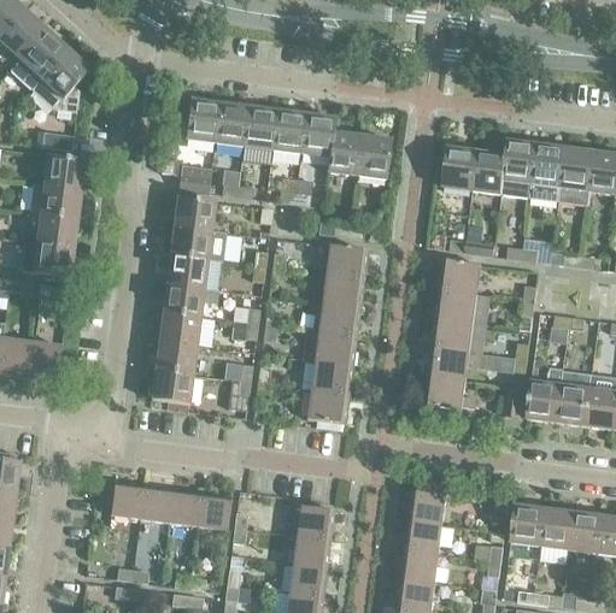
[(0,0),(0,39),(27,11),(13,0),(0,0)]
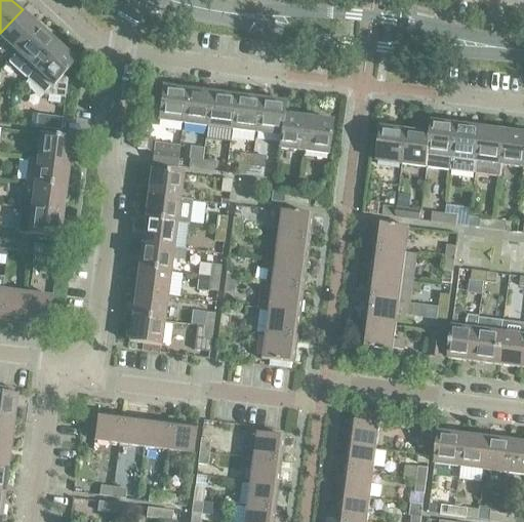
[(40,26),(23,9),(0,33),(0,34),(17,50),(40,26)]
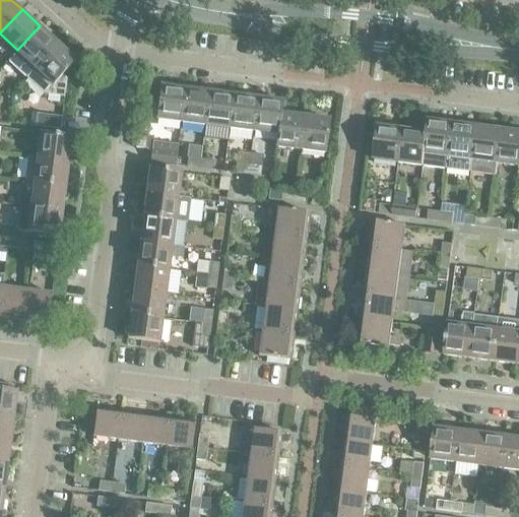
[(58,42),(40,25),(17,50),(17,51),(9,59),(26,75),(58,42)]
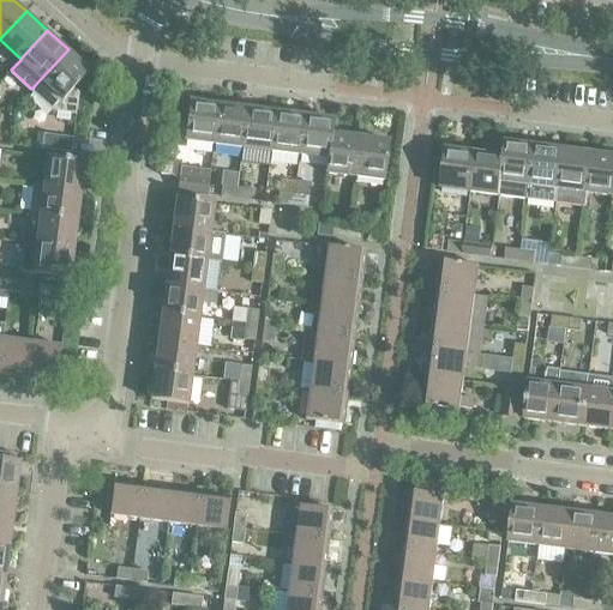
[(91,70),(68,49),(31,89),(54,109),(78,113),(80,91),(76,86),(91,70)]
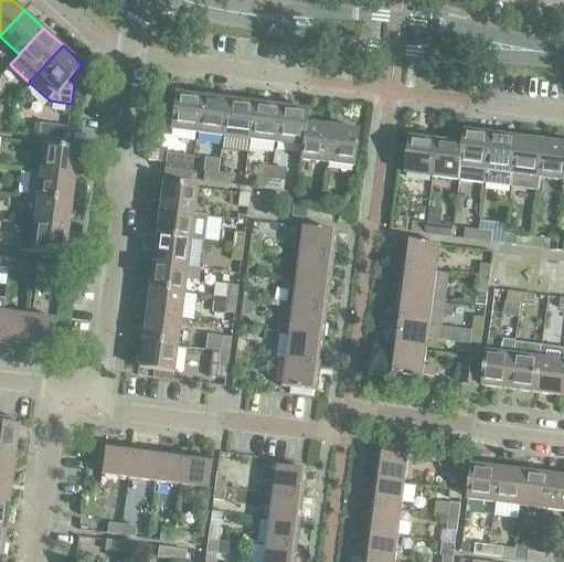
[(171,128),(198,131),(202,95),(176,92),(171,128)]
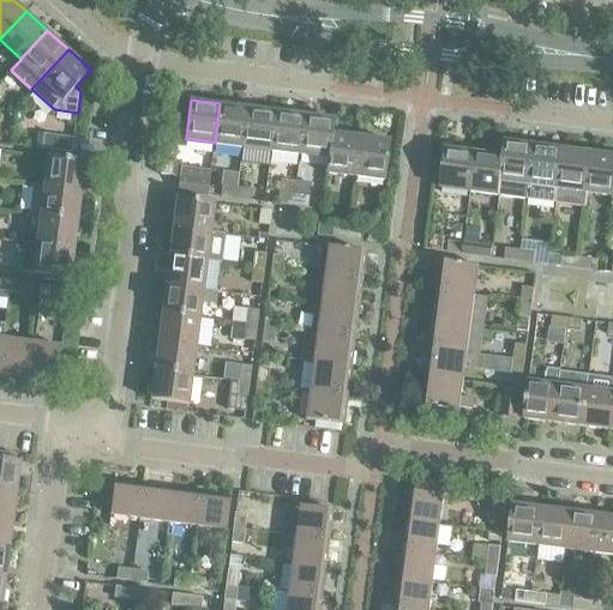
[(248,107),(220,103),(215,143),(244,146),(248,107)]
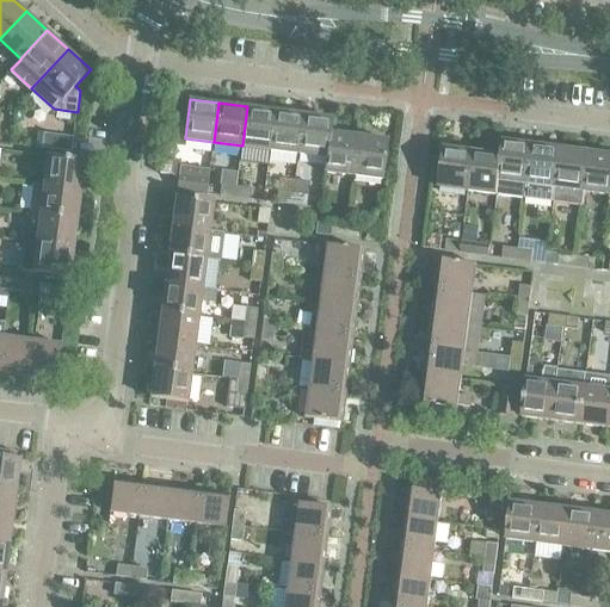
[(242,146),(270,149),(276,110),(247,106),(242,146)]
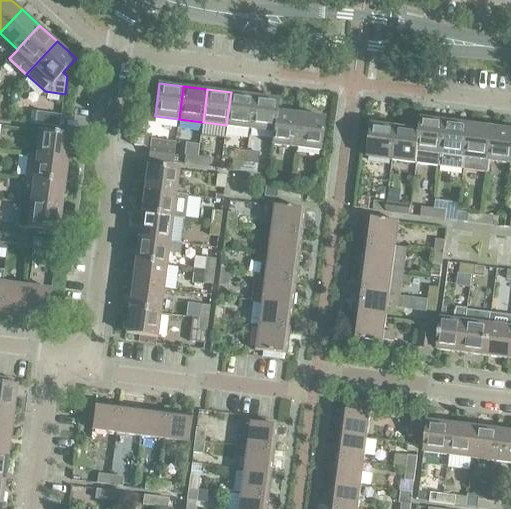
[(226,125),(250,128),(255,95),(231,92),(226,125)]
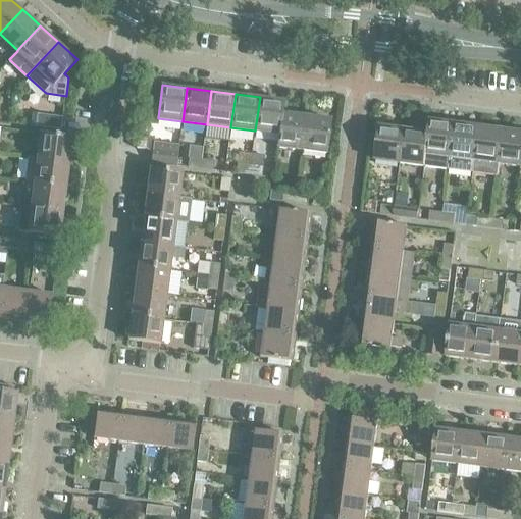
[(255,131),(279,134),(283,100),(260,97),(255,131)]
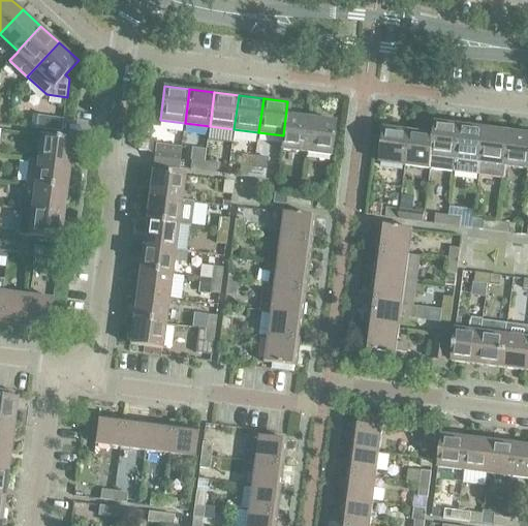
[(288,101),(287,101),(283,135),(281,148),(306,151),(310,117),(287,114),(288,101)]
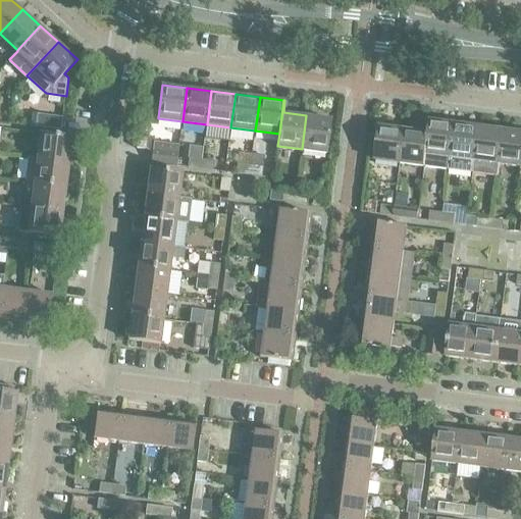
[(39,112),(37,125),(62,128),(63,115),(39,112)]
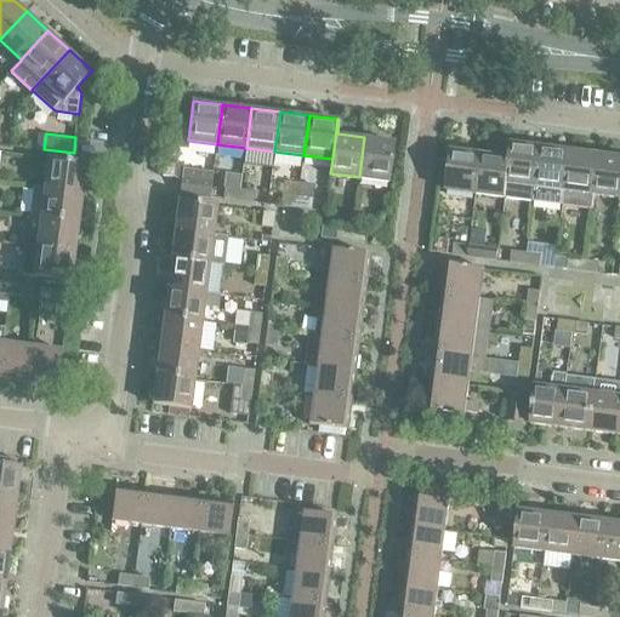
[(364,137),(359,177),(390,181),(394,141),(364,137)]
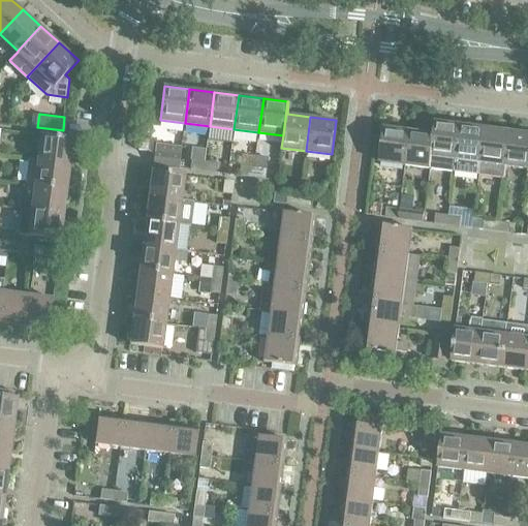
[(460,124),(435,120),(434,133),(431,166),(454,169),(460,124)]
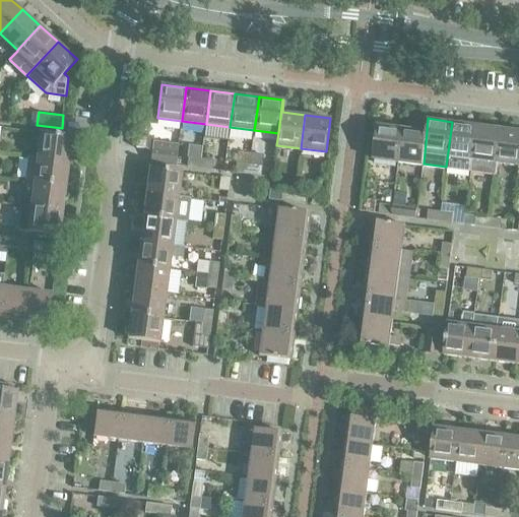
[(476,125),(452,122),(446,167),(470,170),(476,125)]
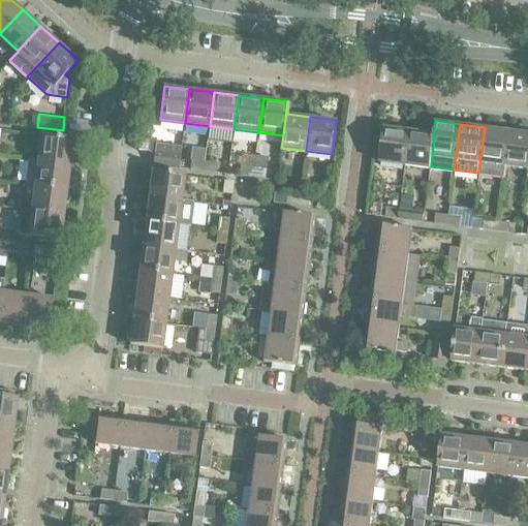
[(385,126),(381,160),(405,163),(409,129),(385,126)]
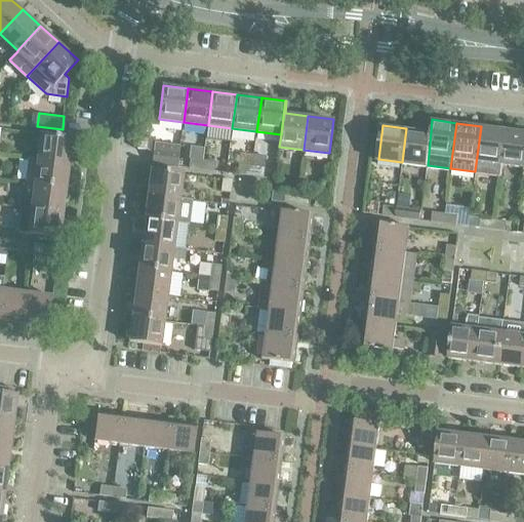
[(505,129),(481,126),(475,171),(499,174),(500,163),(505,129)]
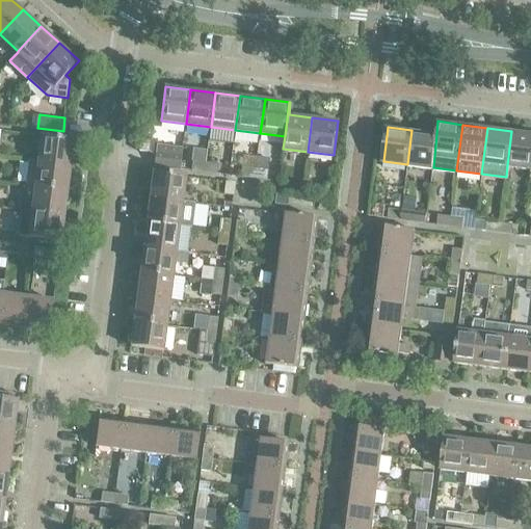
[(407,164),(433,167),(436,134),(435,134),(435,133),(412,130),(407,164)]
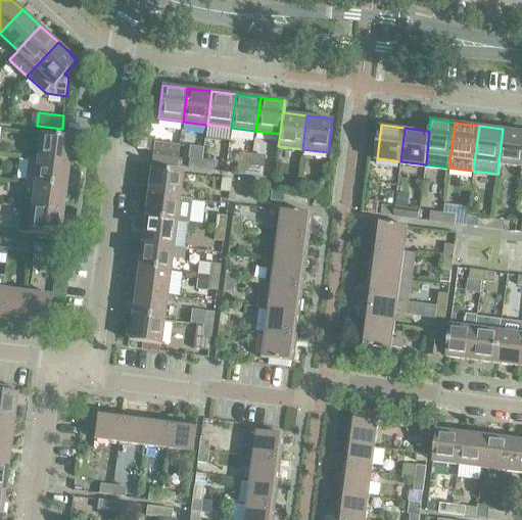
[(499,162),(521,164),(521,131),(503,129),(499,162)]
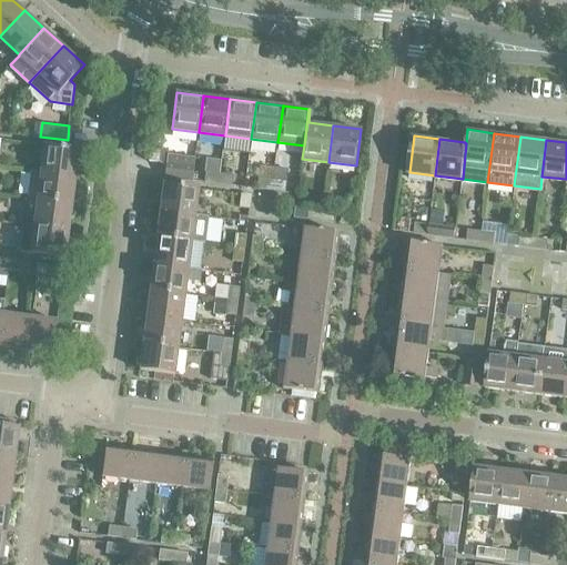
[(46,143),(42,171),(77,175),(80,148),(46,143)]
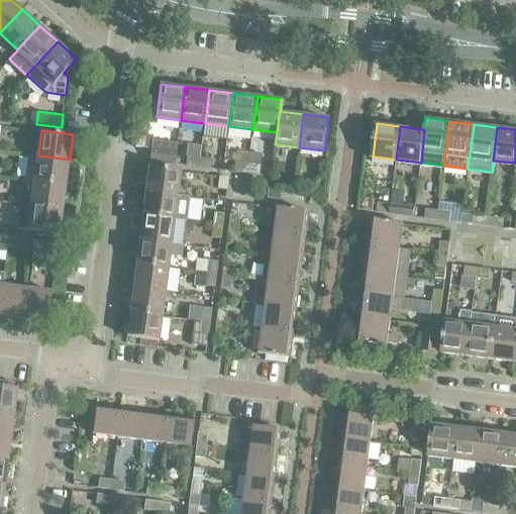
[(137,134),(135,145),(146,147),(147,136),(137,134)]
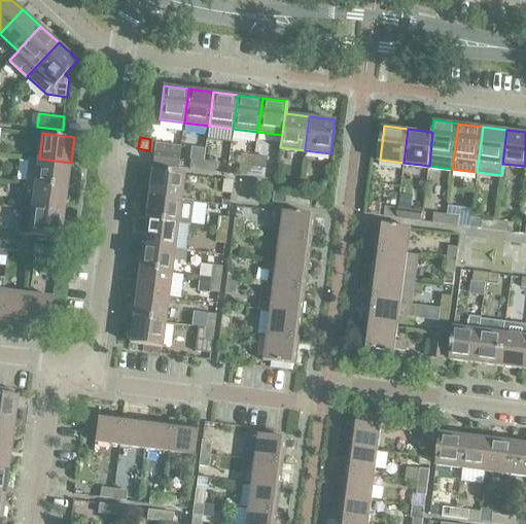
[(153,163),(179,166),(181,144),(156,141),(153,163)]
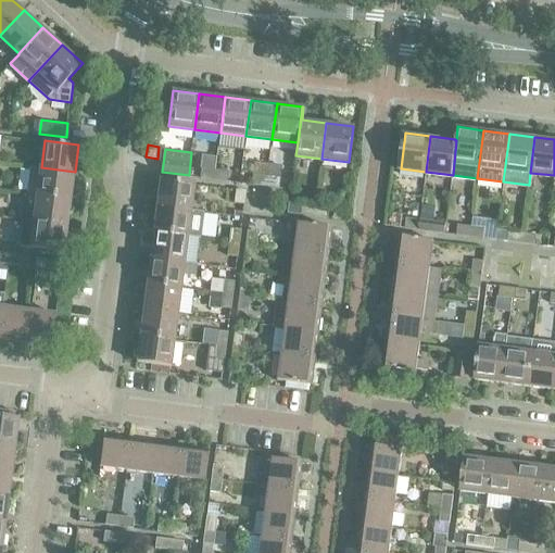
[(27,192),(37,193),(71,198),(75,172),(41,167),(30,166),(27,192)]
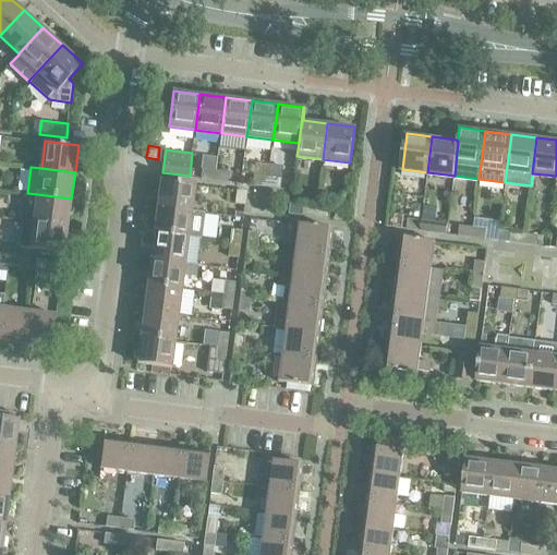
[(203,167),(202,177),(215,179),(217,168),(203,167)]
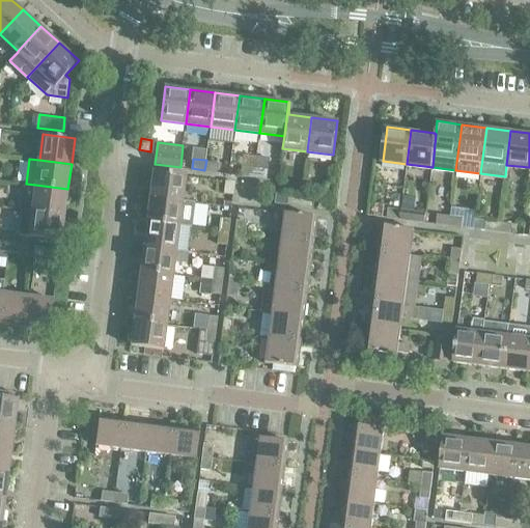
[(219,162),(206,160),(204,170),(218,171),(219,162)]
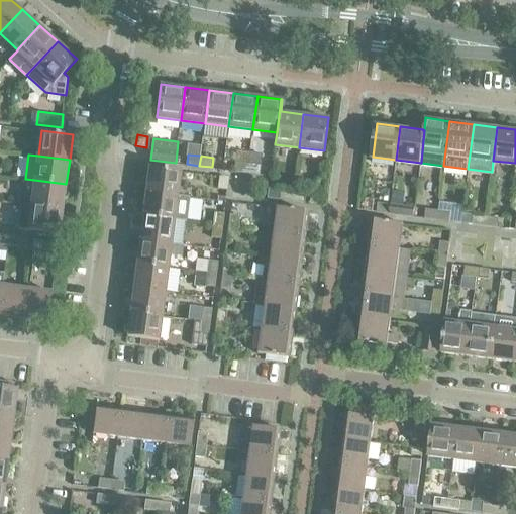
[(248,163),(236,161),(235,170),(247,172),(248,163)]
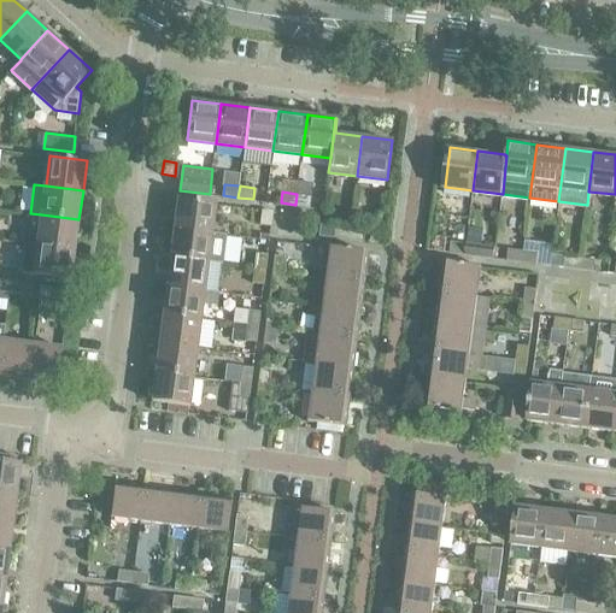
[(312,195),(297,194),(295,205),(310,206),(312,195)]
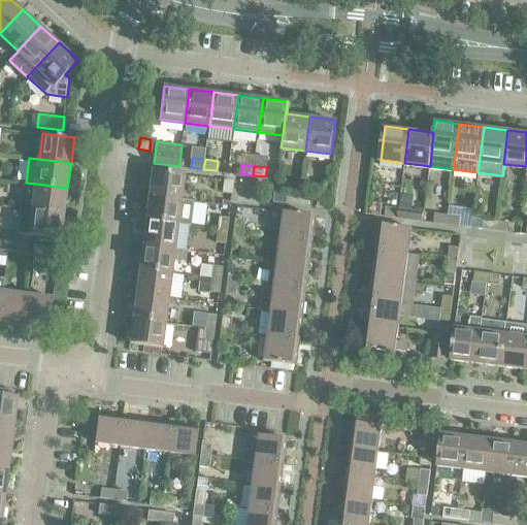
[(153,169),(150,194),(182,199),(185,173),(153,169)]
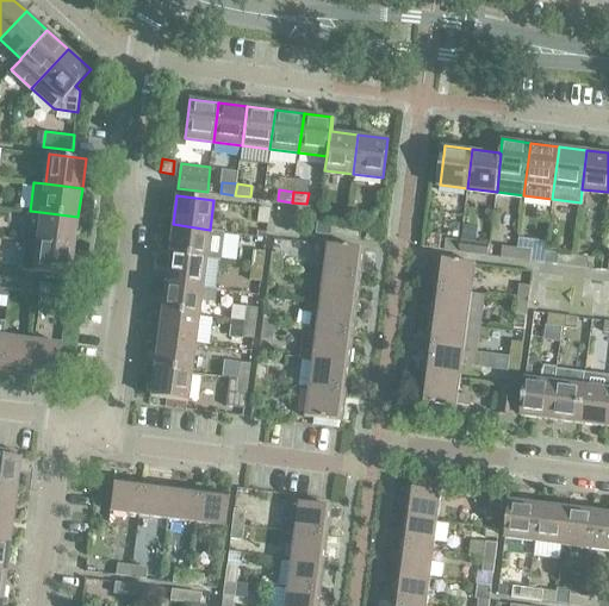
[(259,220),(269,222),(271,207),(260,206),(259,220)]
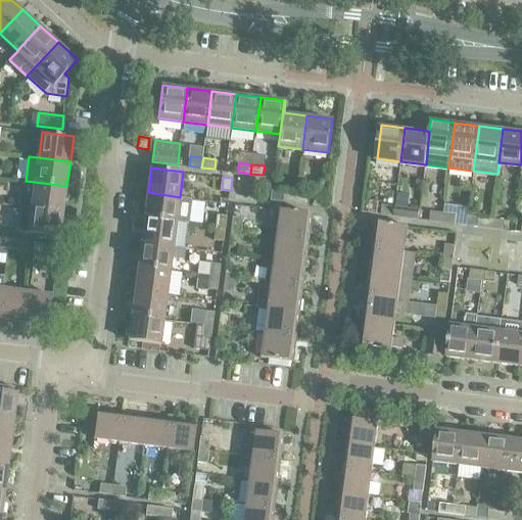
[(35,182),(32,206),(63,210),(66,186),(35,182)]
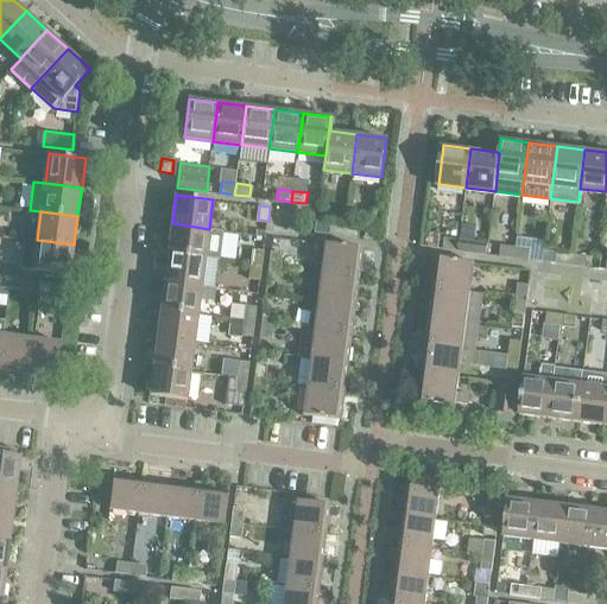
[(345,223),(316,220),(315,230),(343,234),(345,223)]
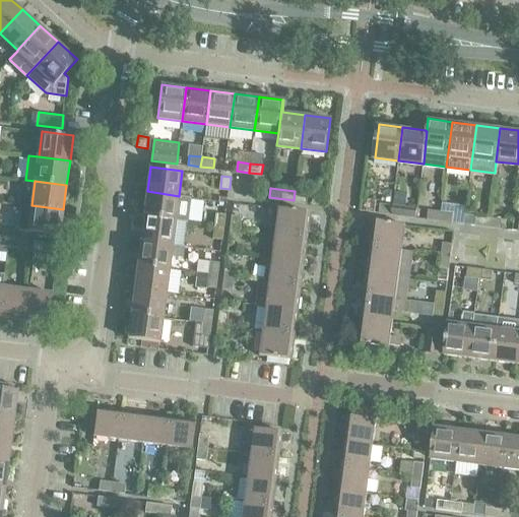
[(147,191),(144,215),(176,219),(179,196),(147,191)]
